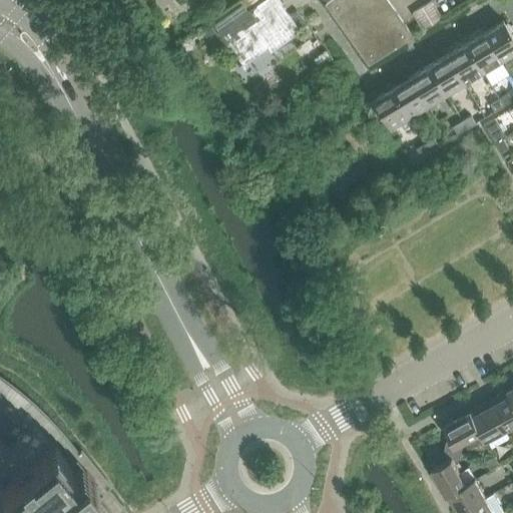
[(232,51),(237,58),(236,59),(238,62),(239,62),(241,63),(268,45),(271,50),(290,36),(289,34),(299,27),(289,13),(285,15),(282,10),(285,8),(279,0),(261,0),(217,31),(231,51),(232,51)]
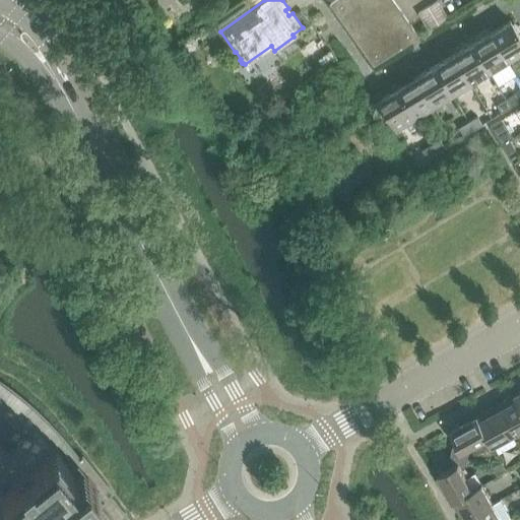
[(352,35),(368,55),(367,56),(368,57),(369,56),(373,63),(418,36),(411,25),(410,24),(392,0),(331,0),(329,1),(337,12),(336,12),(337,13),(352,34),(351,34),(352,35)]
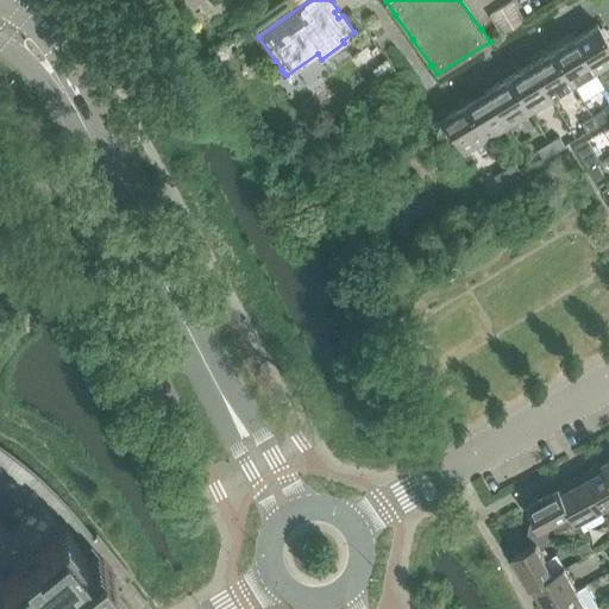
[(575,37),(596,73),(608,64),(608,43),(597,23),(575,37)]
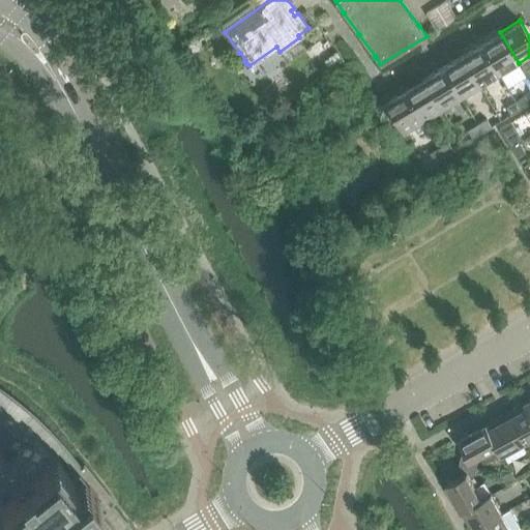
[(500,32),(480,43),(499,75),(519,63),(500,32)]
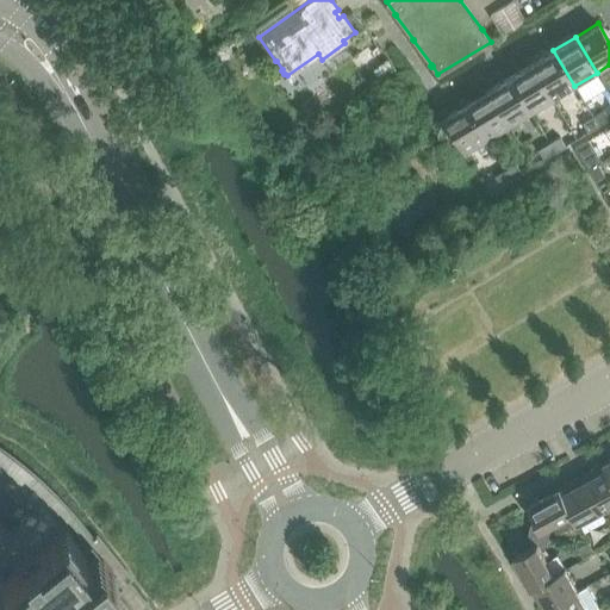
[(223,48),(216,54),(224,64),(232,60),(223,48)]
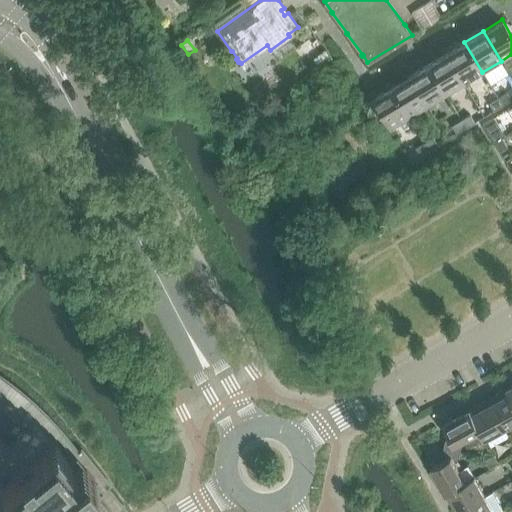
[(464,42),(446,53),(464,83),(482,72),(464,42)]
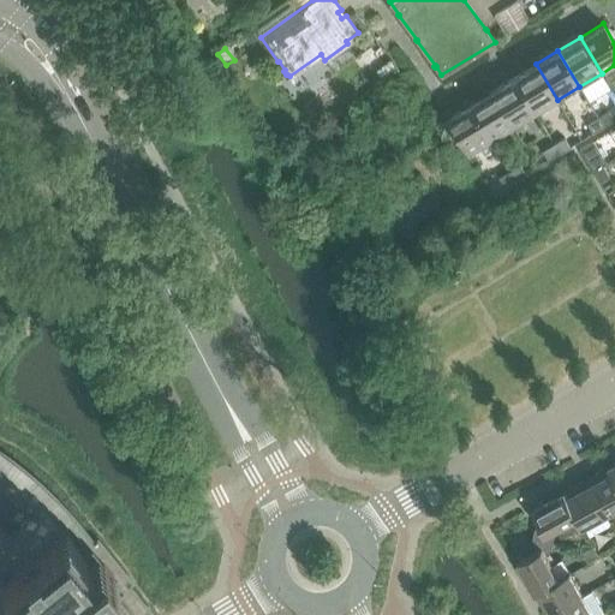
[(536,64),(513,77),(535,113),(557,100),(536,64)]
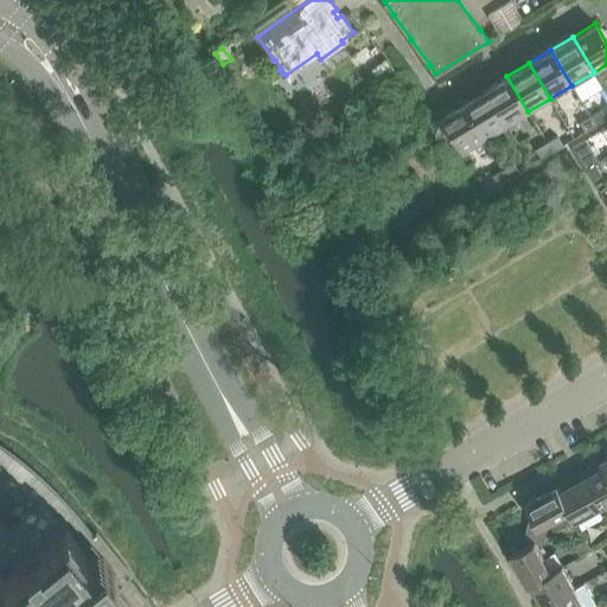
[(506,76),(485,90),(506,125),(528,112),(506,76)]
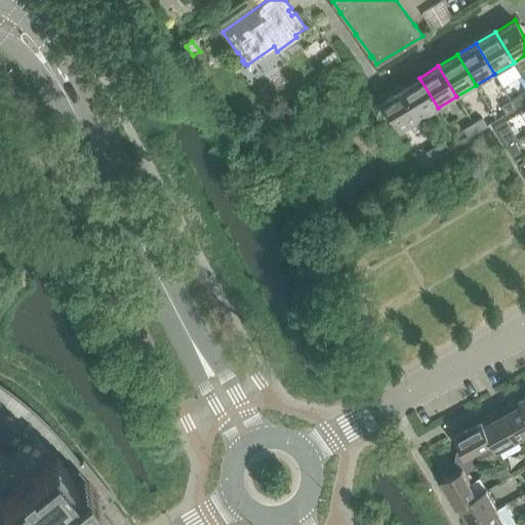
[(419,78),(400,89),(418,120),(438,108),(419,78)]
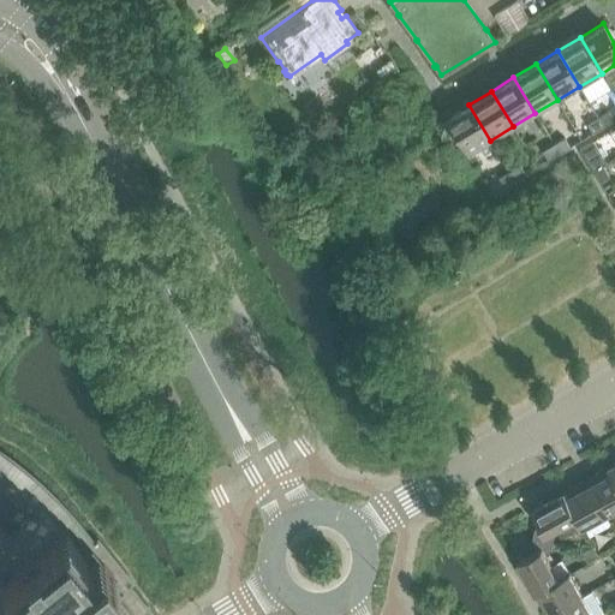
[(469,105),(446,118),(467,154),(490,141),(469,105)]
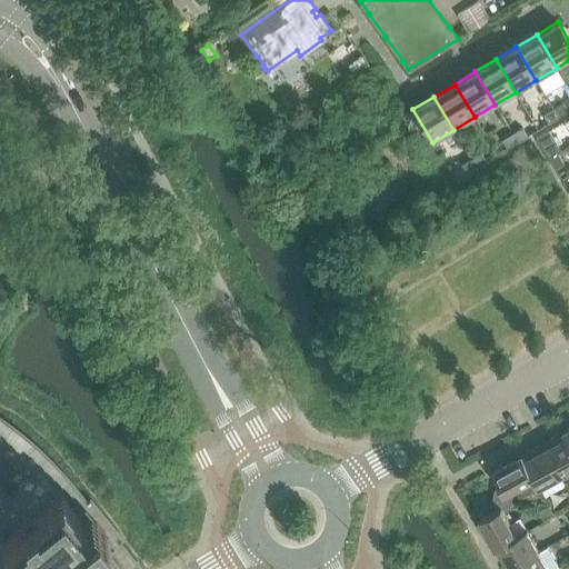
[(553,108),(558,117),(568,110),(563,101),(553,108)]
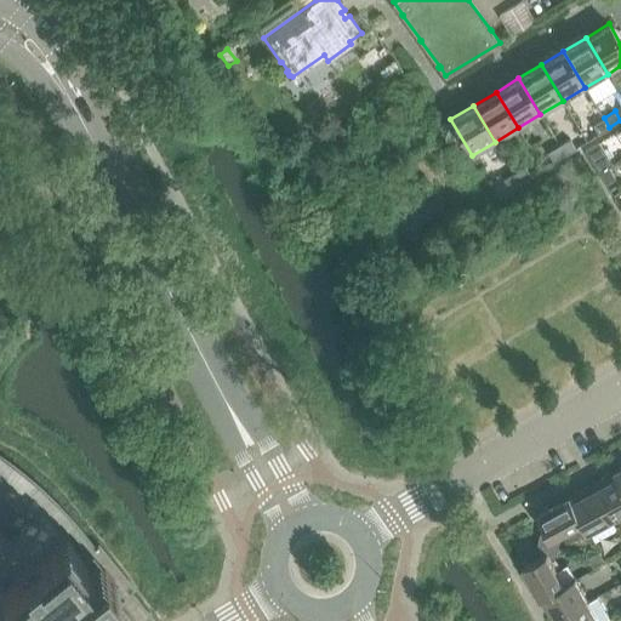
[(604,118),(592,125),(598,135),(609,127),(604,118)]
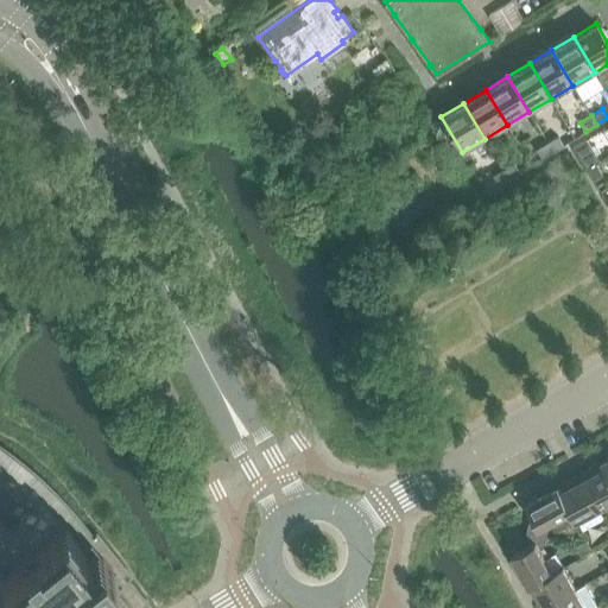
[(558,135),(548,141),(552,152),(564,145),(558,135)]
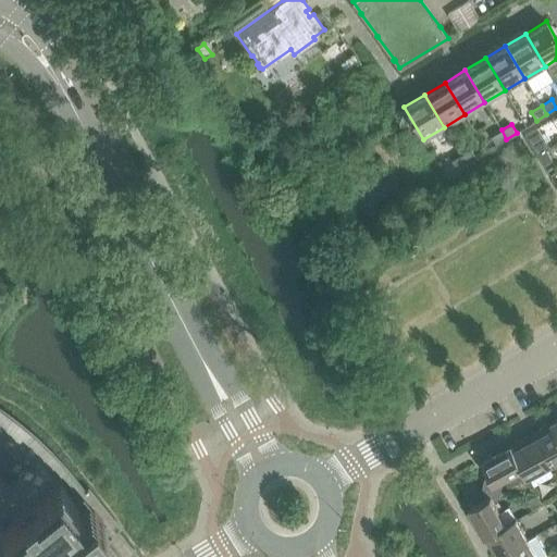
[(502,130),(491,136),(496,145),(506,139),(502,130)]
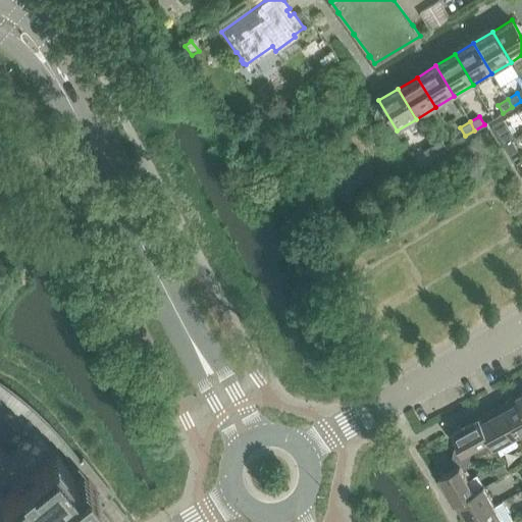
[(506,131),(498,136),(503,145),(511,140),(506,131)]
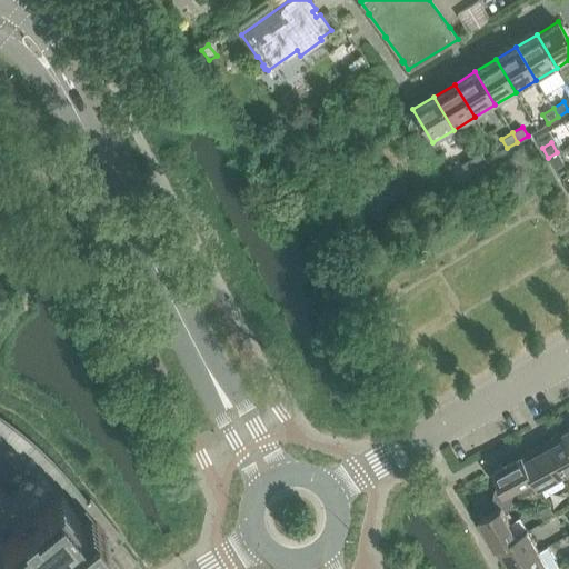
[(471,158),(476,167),(486,160),(481,151),(471,158)]
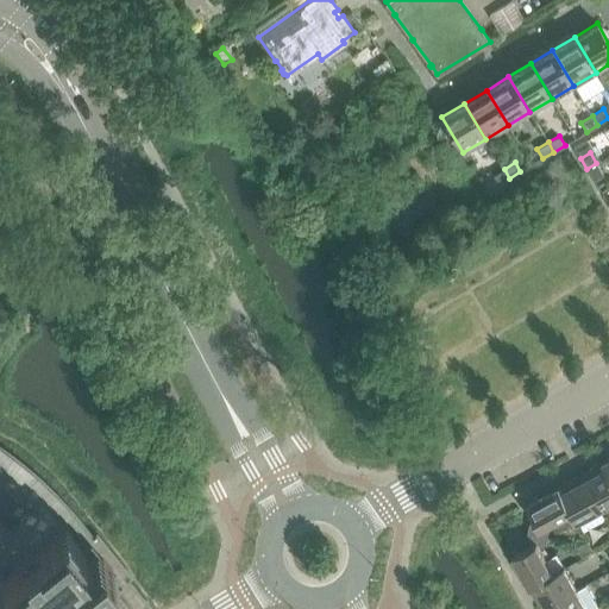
[(596,163),(586,169),(594,180),(603,174),(596,163)]
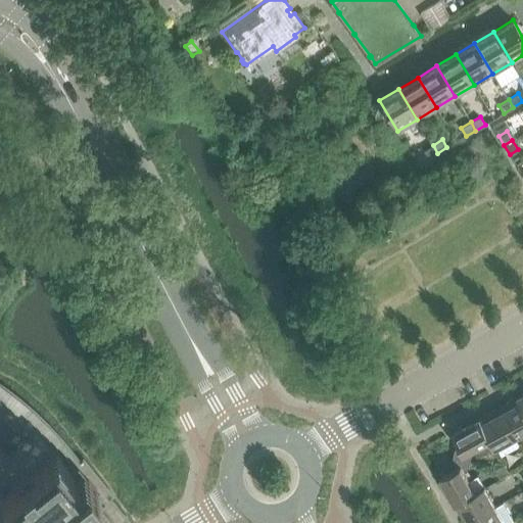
[(433,145),(423,150),(428,158),(437,153),(433,145)]
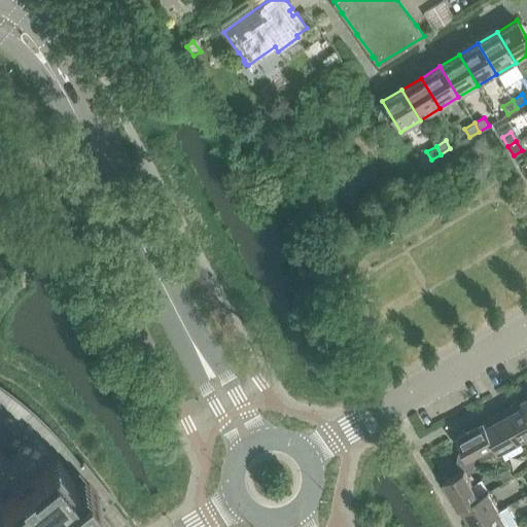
[(526,407),(523,399),(503,410),(520,440),(526,435),(526,407)]
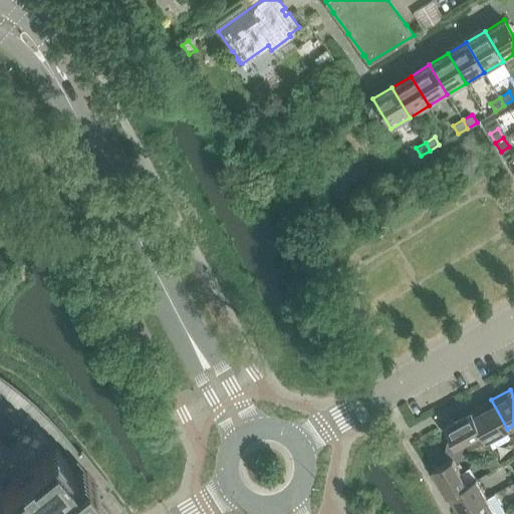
[(483,431),(487,439),(488,440),(507,429),(491,400),(472,411),(483,431)]
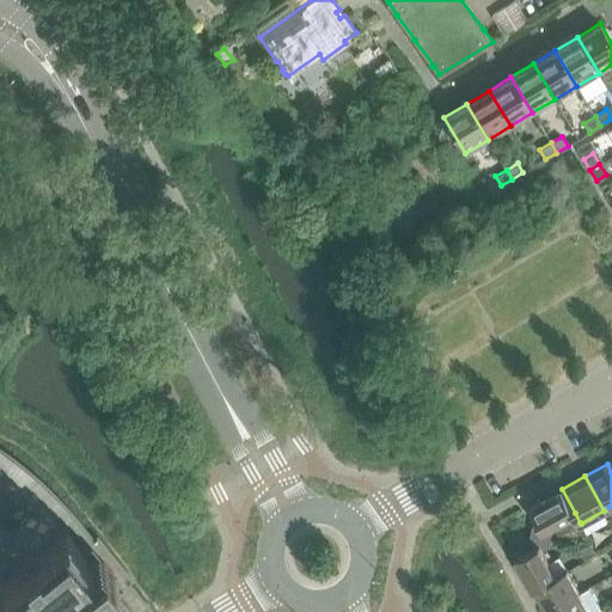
[(580,522),(575,513),(562,489),(531,506),(542,525),(533,530),(531,534),(551,539),(554,531),(551,526),(555,524),(561,534),(580,522)]
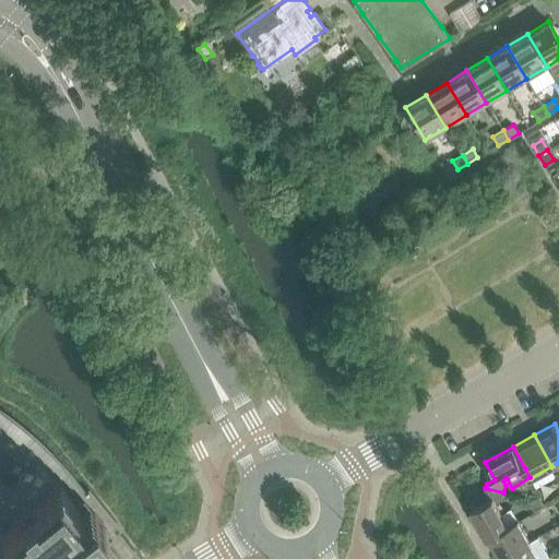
[(105,536),(95,525),(103,519),(94,508),(86,514),(76,502),(76,501),(60,482),(0,531),(14,549),(22,558),(119,558),(122,557),(106,536),(105,536)]
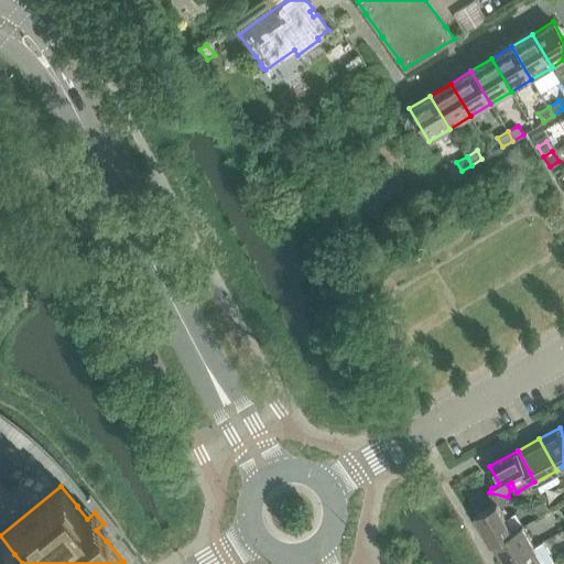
[(492,505),(476,514),(491,543),(513,531),(513,530),(501,508),(506,506),(508,497),(489,492),(488,497),(492,505)]
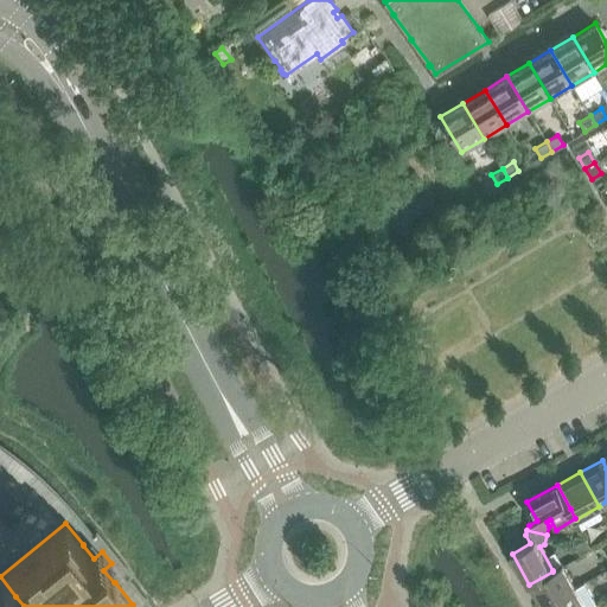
[(587,538),(575,545),(581,555),(592,549),(587,538)]
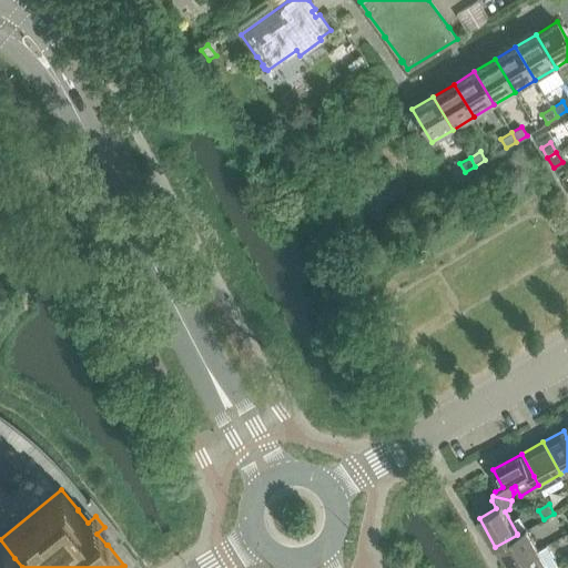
[(517,534),(517,535),(495,547),(507,567),(539,549),(527,528),(517,534)]
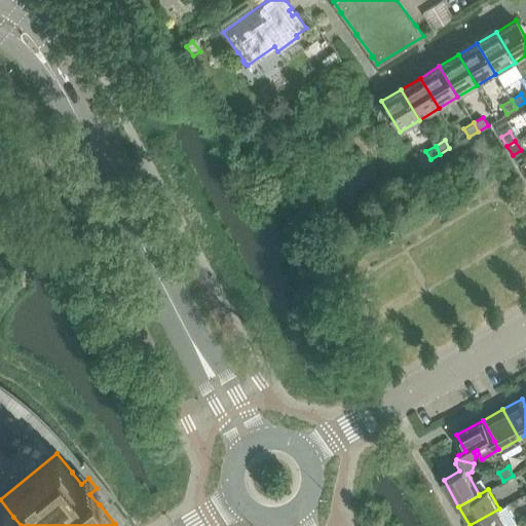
[(499,509),(470,525),(468,525),(512,525),(519,523),(508,503),(499,509)]
